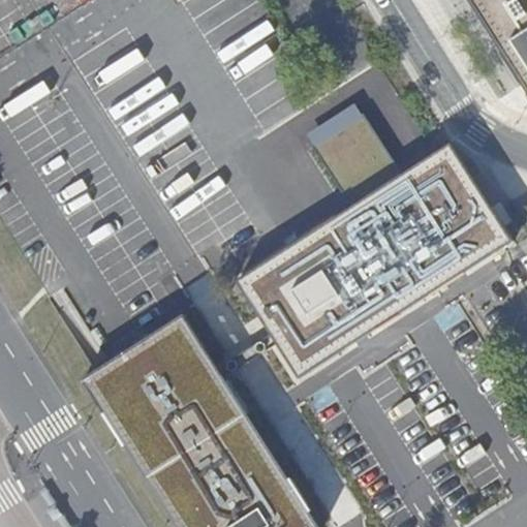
[(474,0),(526,83),(526,0),(474,0)]
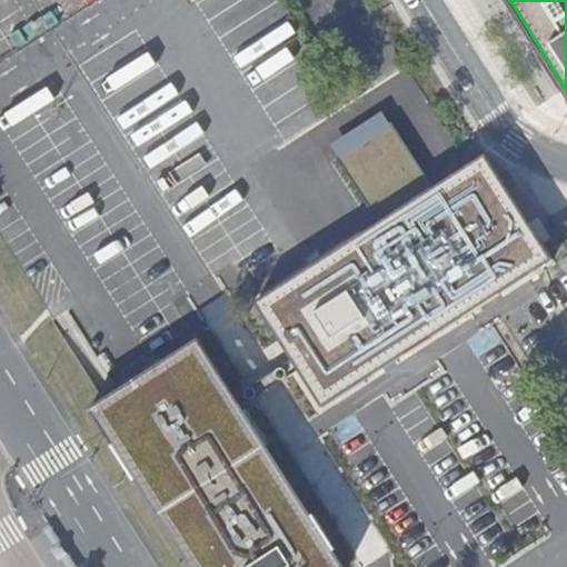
[(292,358),(298,368),(320,401),(544,259),(479,159),(256,301),(292,358)]
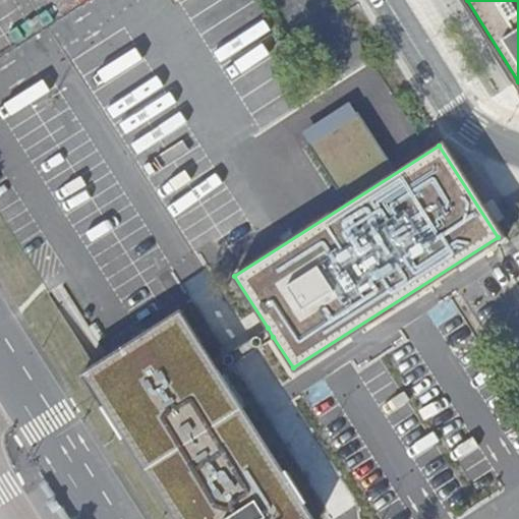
[(313,518),(314,518),(220,371),(214,362),(180,309),(81,372),(175,518),(313,518)]
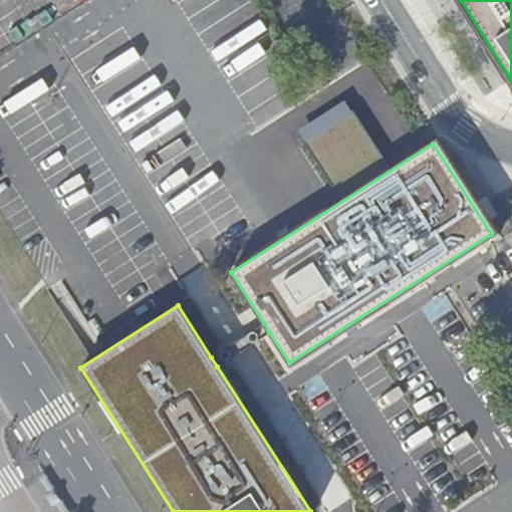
[(269,332),(264,323),(211,357),(217,366),(269,332)]
